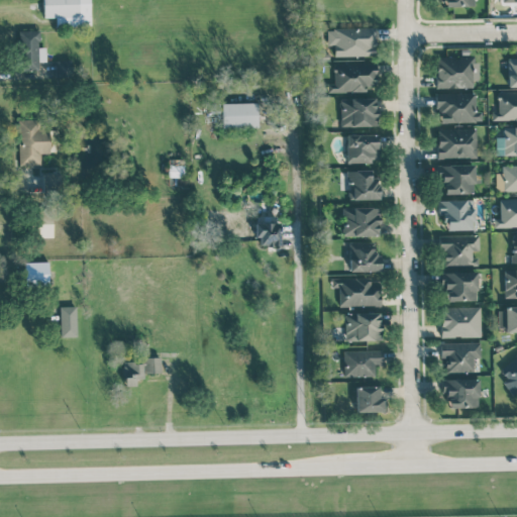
[(90,25),(89,0),(42,0),(43,17),(56,17),(56,26),(90,25)]
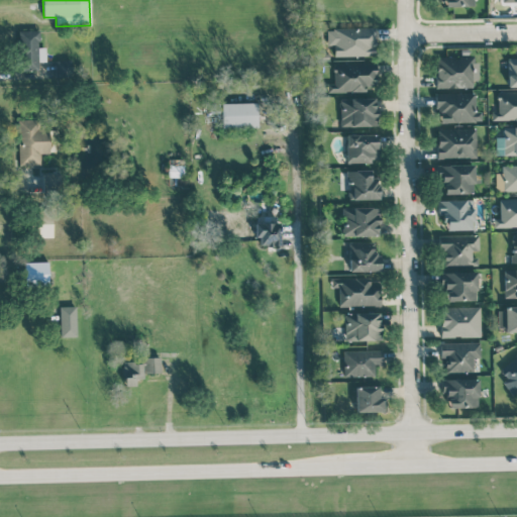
[(375,56),(374,27),(326,28),(327,45),(333,44),(333,56),(375,56)]
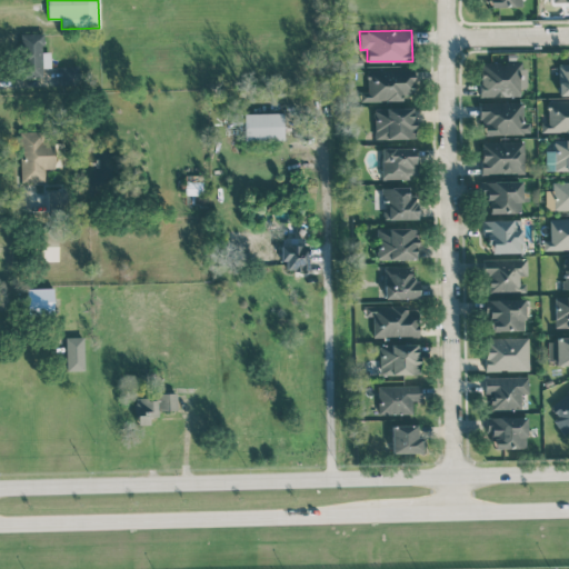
[(50,68),(50,51),(43,51),(42,33),(19,33),(21,78),(42,77),(41,68),(50,68)]
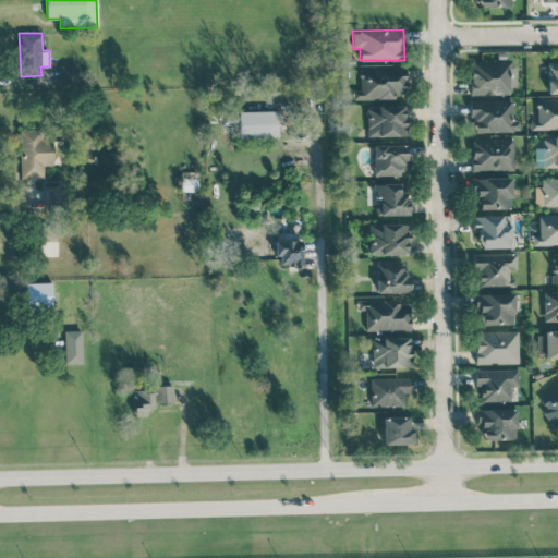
[(471,95),(510,94),(510,60),(470,61),(471,95)]
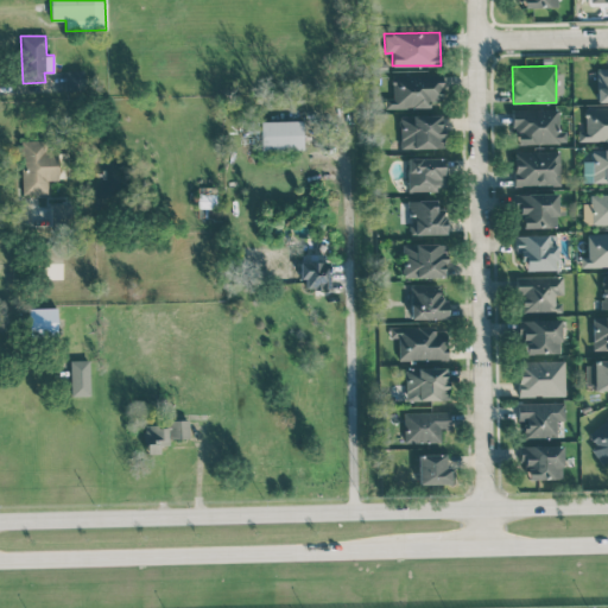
[(607,68),(596,69),(596,101),(607,101),(607,68)]
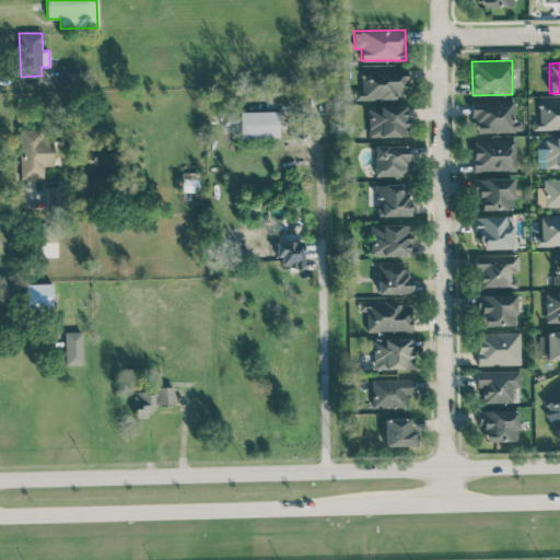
[(396,98),(396,93),(407,93),(406,68),(360,69),(361,90),(357,90),(357,100),(396,98)]
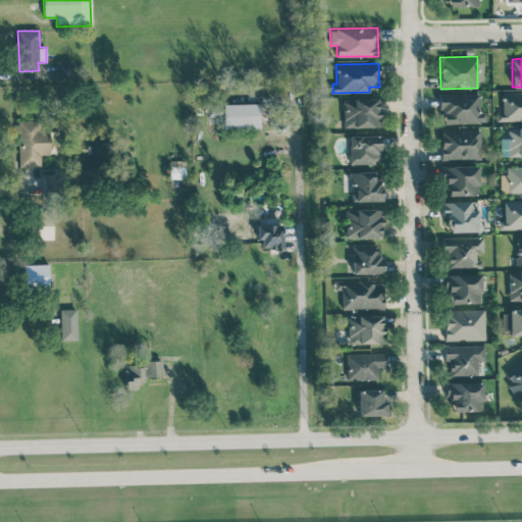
[(496,121),(521,120),(521,91),(502,92),(502,112),(496,112),(496,121)]
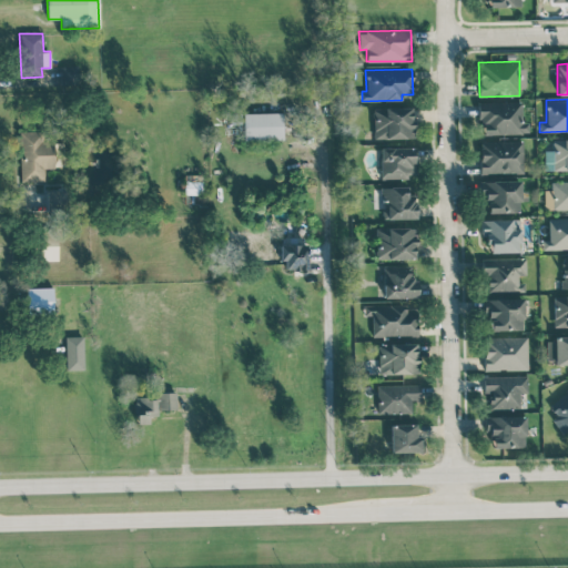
[(478,102),(479,135),(529,133),(528,121),(521,122),(521,101),(478,102)]
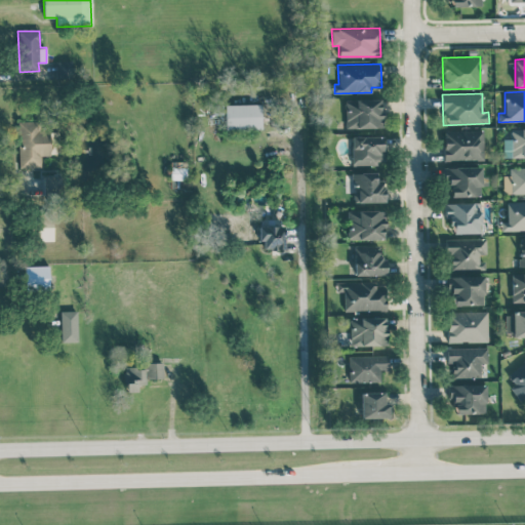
[(381,127),(380,98),(345,99),(345,128),(381,127)]
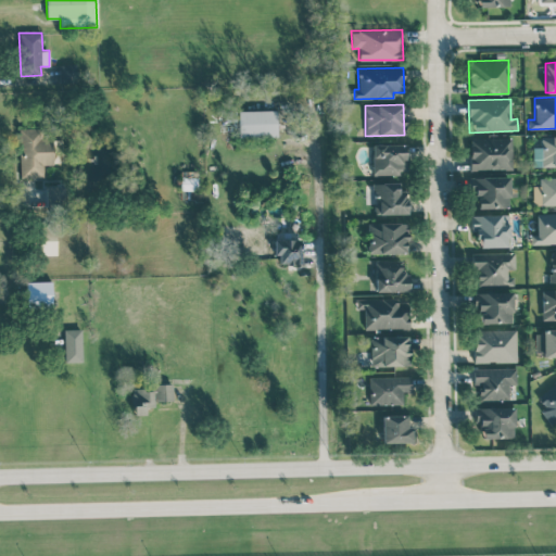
[(239,137),(277,137),(277,110),(238,111),(239,137)]
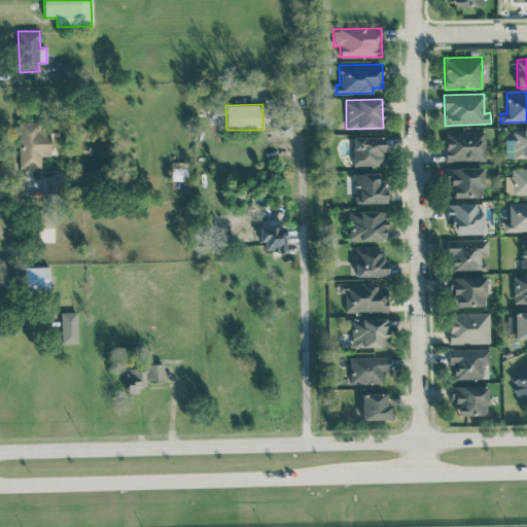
[(43,195),(42,178),(33,178),(33,168),(41,168),(41,155),(49,155),(48,121),(19,121),(20,196),(43,195)]
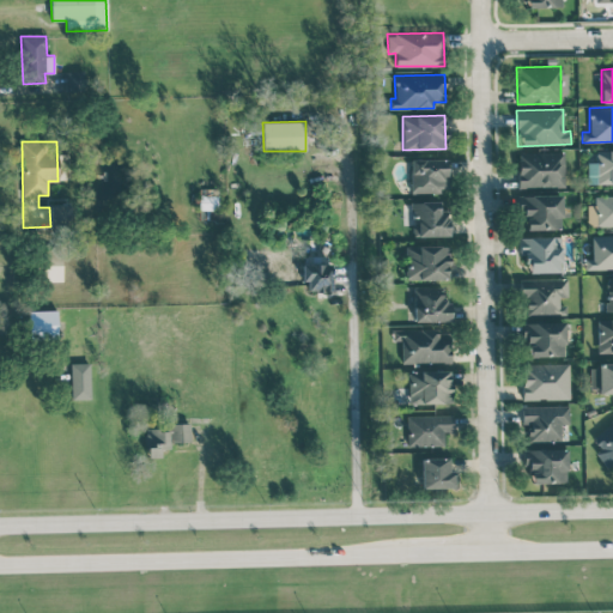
[(612,149),(595,150),(596,184),(612,183),(612,149)]
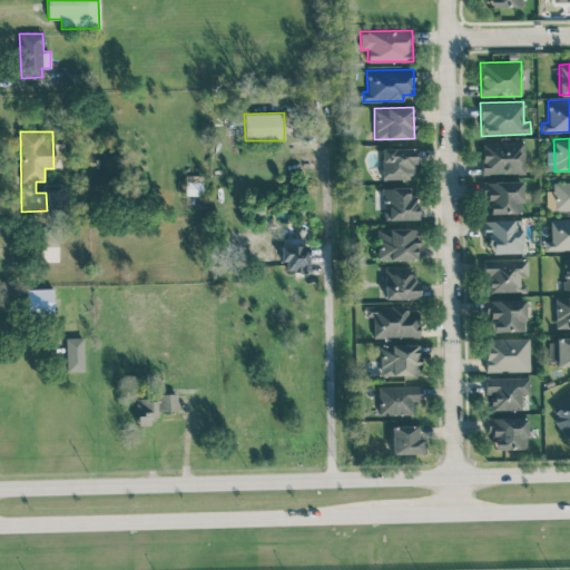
[(482,140),(481,174),(526,174),(526,141),(482,140)]
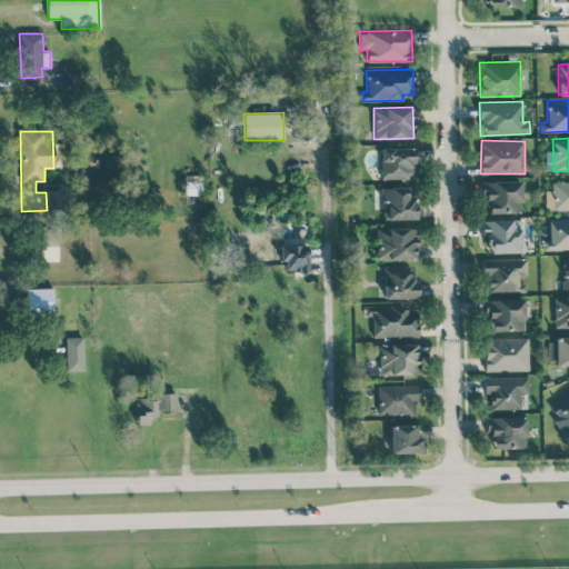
[(415,147),(380,148),(381,179),(415,177),(415,147)]
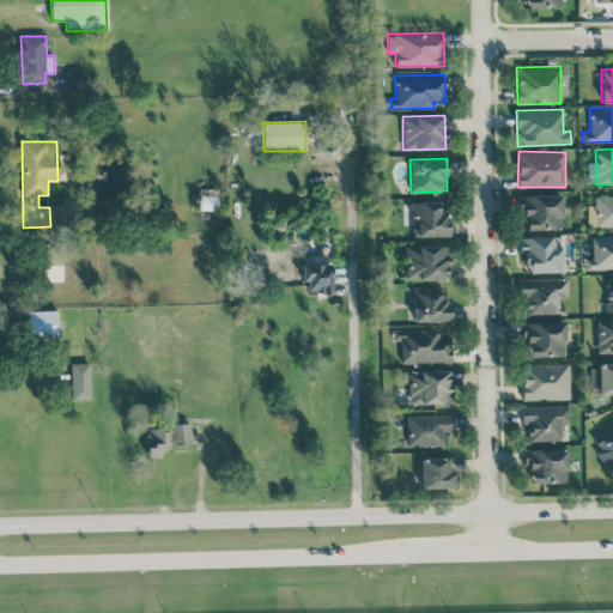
[(522,230),(562,229),(560,213),(563,213),(562,194),(521,195),(522,230)]
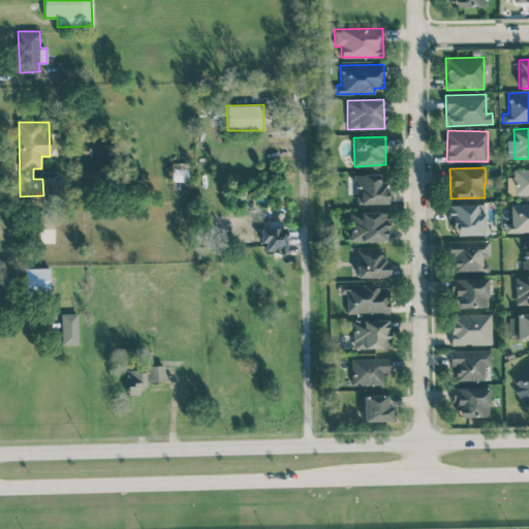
[(187,168),(173,168),(172,180),(187,180),(187,168)]
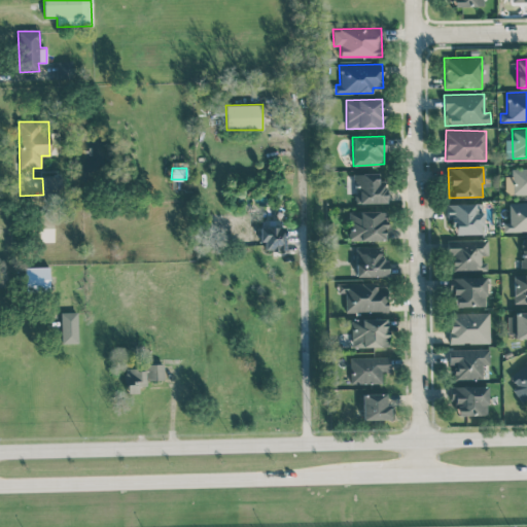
[(512,194),(526,194),(526,168),(512,168),(512,194)]
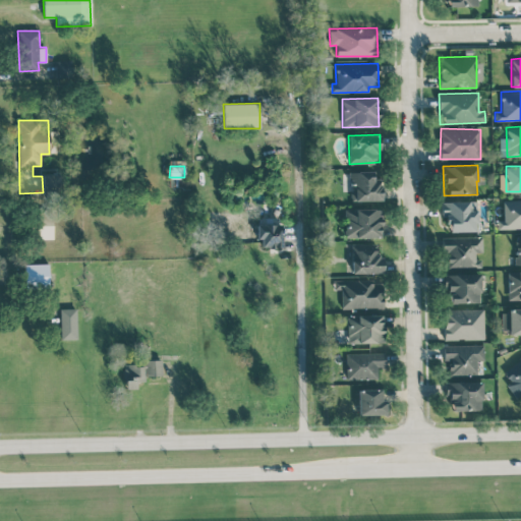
[(382,200),(381,178),(373,178),(372,171),(350,171),(351,200),(382,200)]
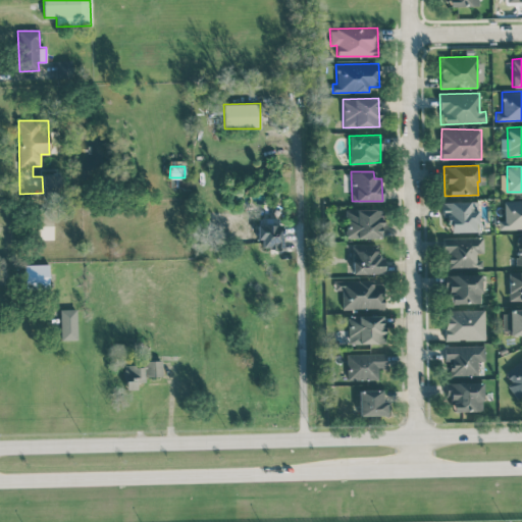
[(521,199),(504,200),(505,220),(499,220),(499,229),(521,228),(521,199)]
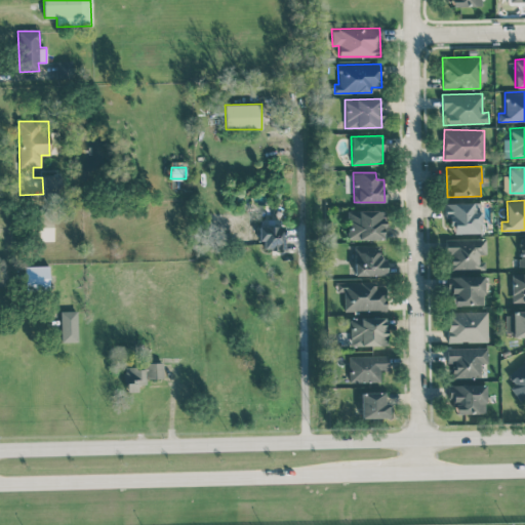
[(482,233),(481,202),(445,203),(445,225),(452,225),(452,233),(482,233)]
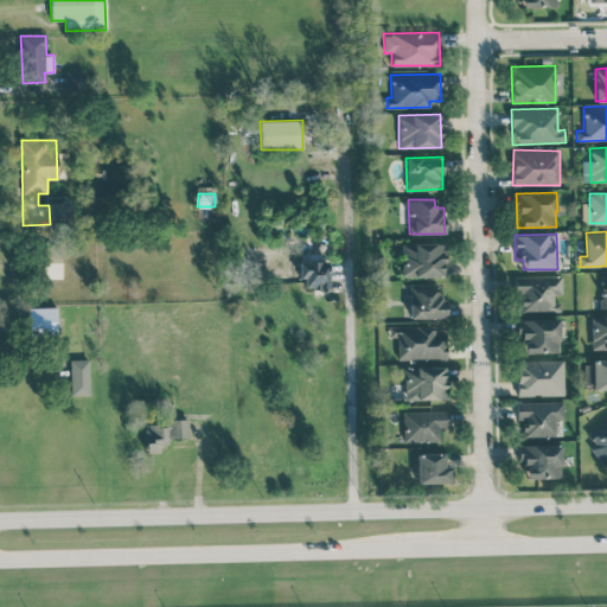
[(443,243),(401,244),(402,276),(445,276),(443,243)]
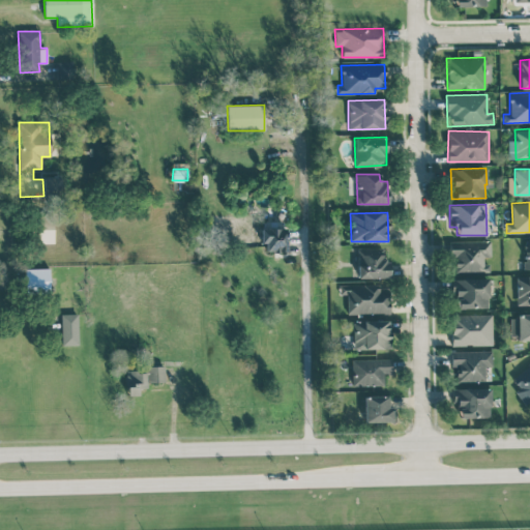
[(54,242),(53,218),(38,218),(38,242),(54,242)]
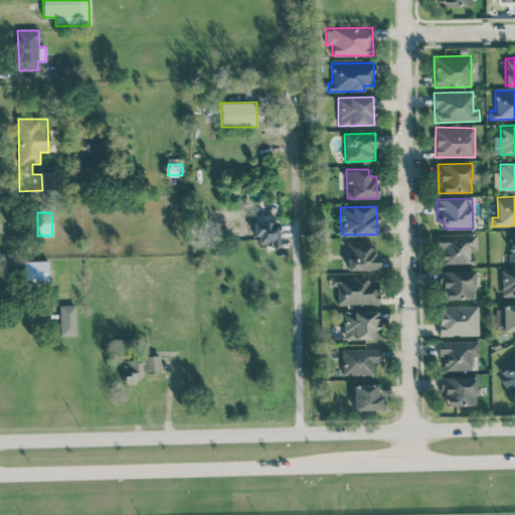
[(253,221),(253,236),(258,236),(258,243),(279,243),(279,221),(253,221)]
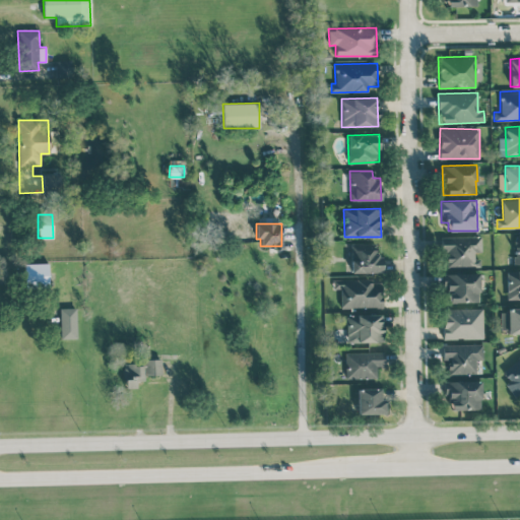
[(442,237),(443,266),(480,266),(479,255),(481,255),(481,236),(442,237)]
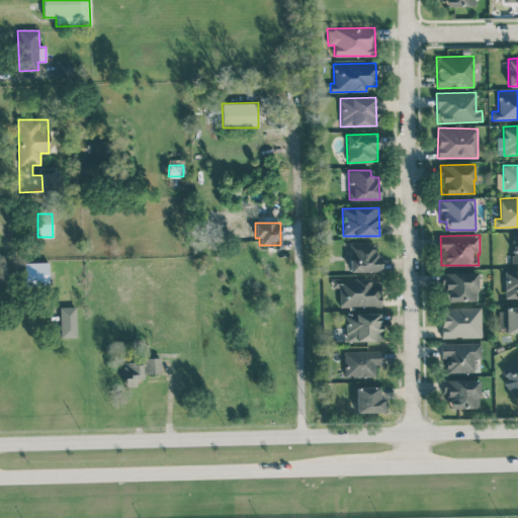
[(349,243),(350,271),(378,270),(377,242),(349,243)]
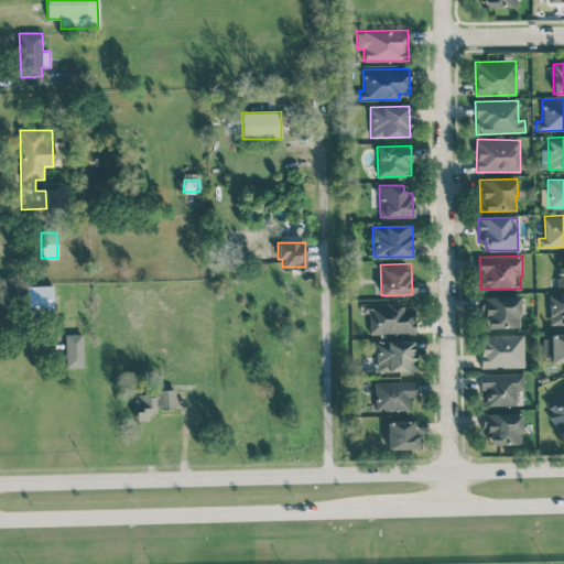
[(52,285),(25,286),(26,311),(53,310),(52,285)]
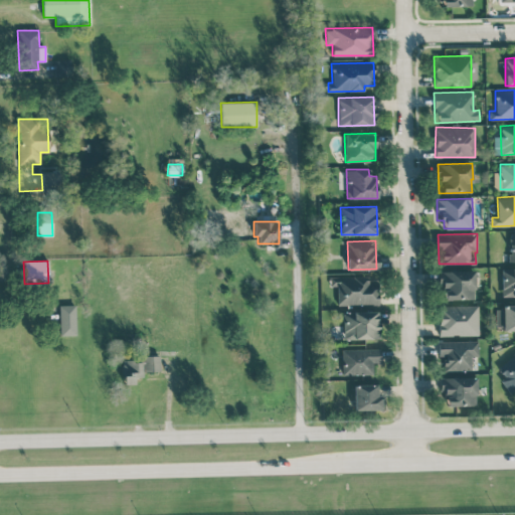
[(514,268),(501,269),(502,297),(514,296),(514,268)]
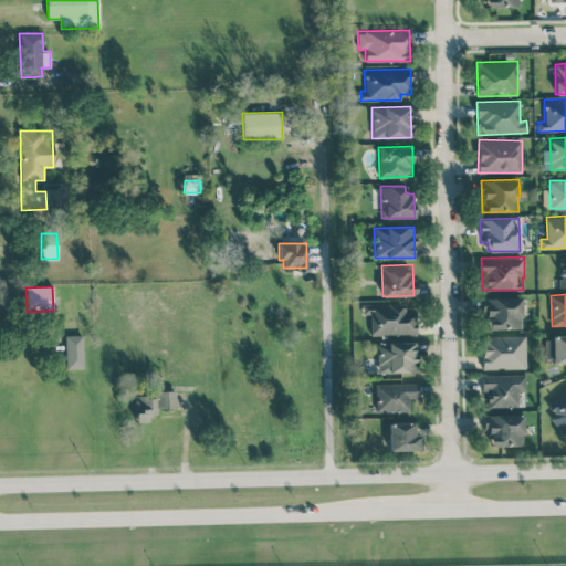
[(483,297),(484,329),(522,328),(521,296),(483,297)]
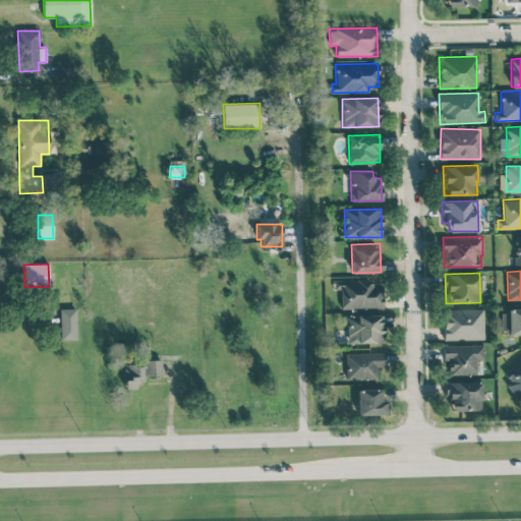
[(333,280),(334,289),(340,289),(341,308),(383,307),(383,285),(371,285),(371,280),(333,280)]
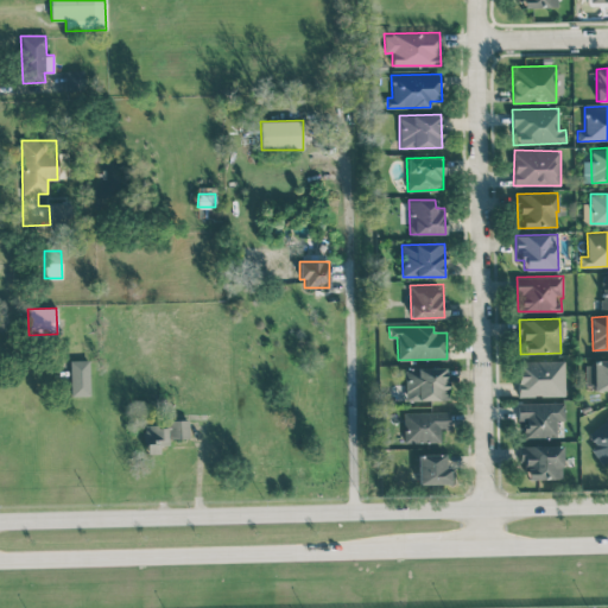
[(89,396),(89,360),(70,360),(70,396),(89,396)]
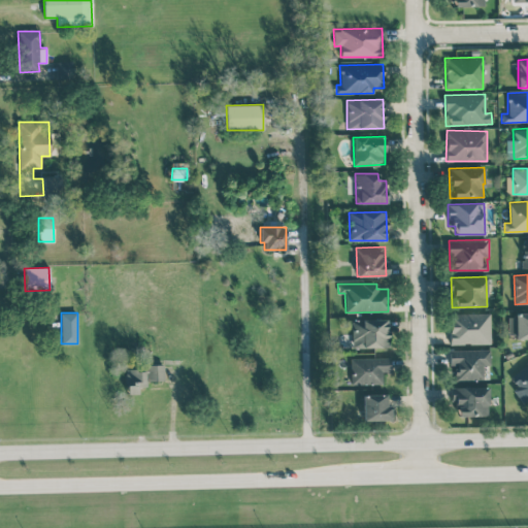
[(450,344),(491,343),(490,312),(450,314),(450,344)]
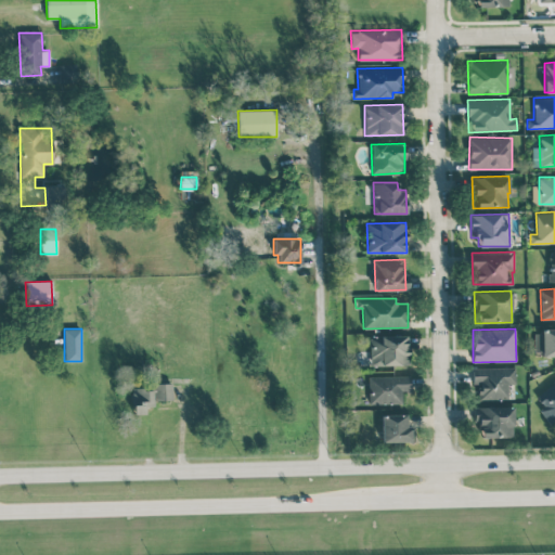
[(554,355),(554,328),(533,330),(534,356),(554,355)]
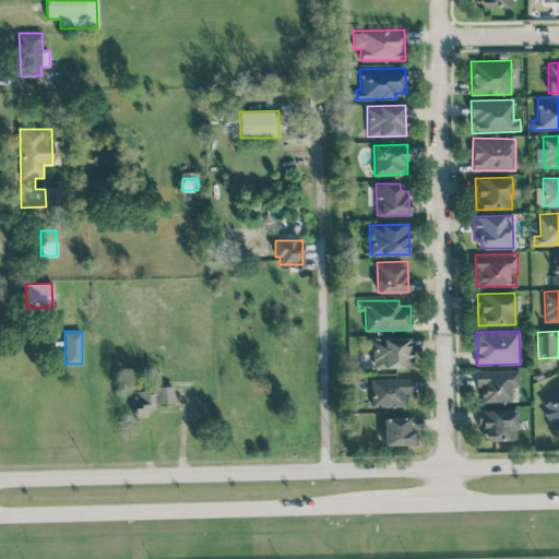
[(409,337),(371,339),(372,368),(411,367),(409,337)]
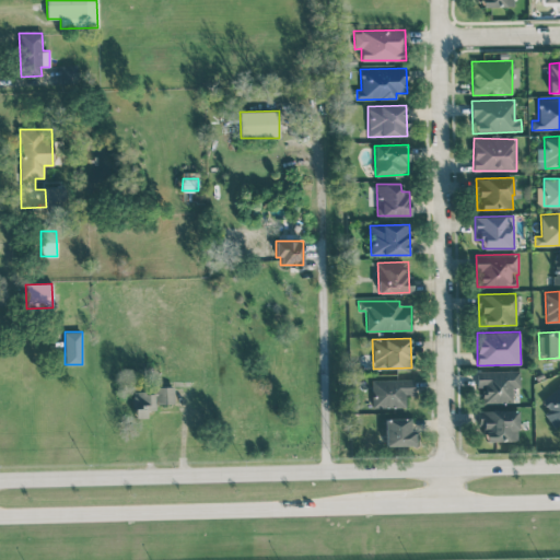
[(512,403),(511,387),(520,387),(520,370),(475,371),(476,394),(481,394),(481,404),(512,403)]
